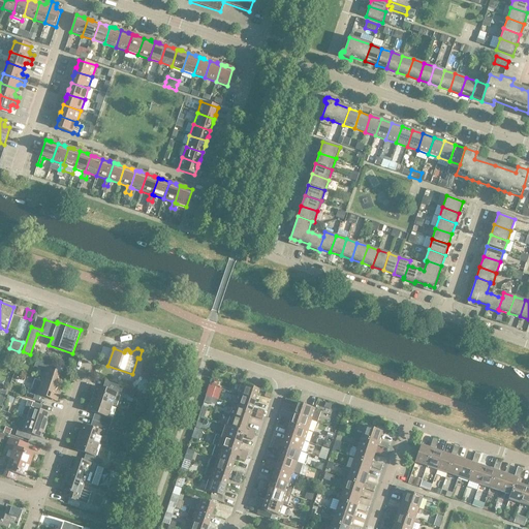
[(57,364),(38,358),(35,367),(44,370),(40,381),(60,387),(65,375),(54,372),(57,364)]
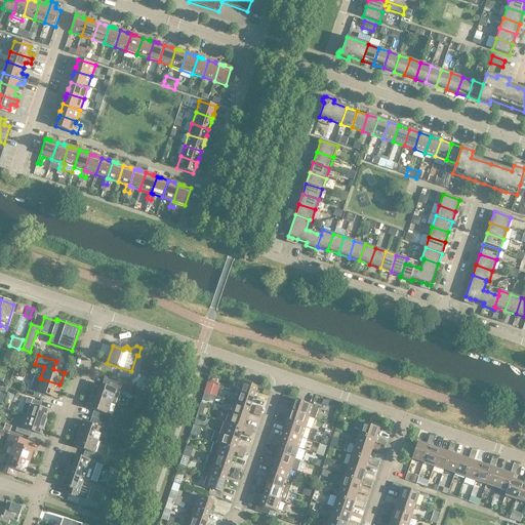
[(210,376),(208,382),(215,385),(216,380),(215,378),(210,376)]
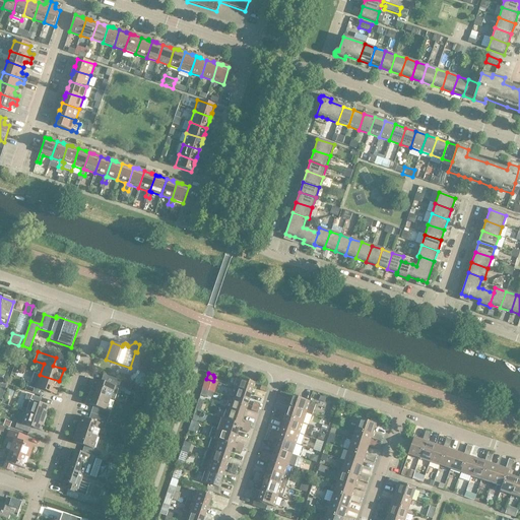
[(59,381),(40,375),(37,385),(27,382),(24,391),(40,396),(43,389),(55,394),(59,381)]
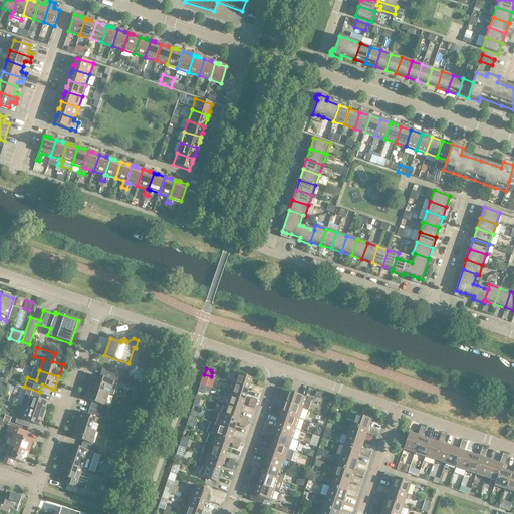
[(93,375),(89,388),(108,394),(112,382),(116,383),(119,376),(105,371),(102,378),(93,375)]
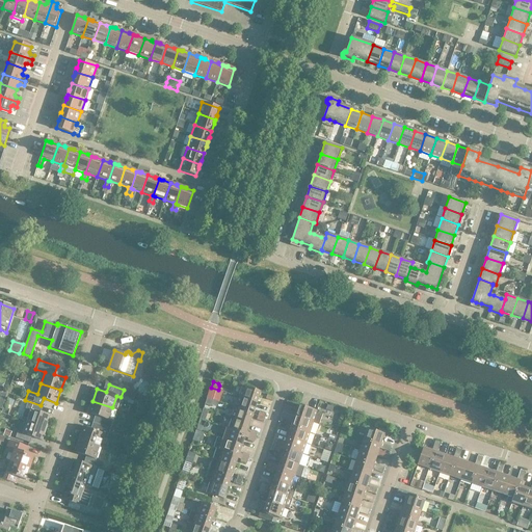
[(260,392),(241,386),(239,394),(240,394),(239,397),(256,403),(260,392)]
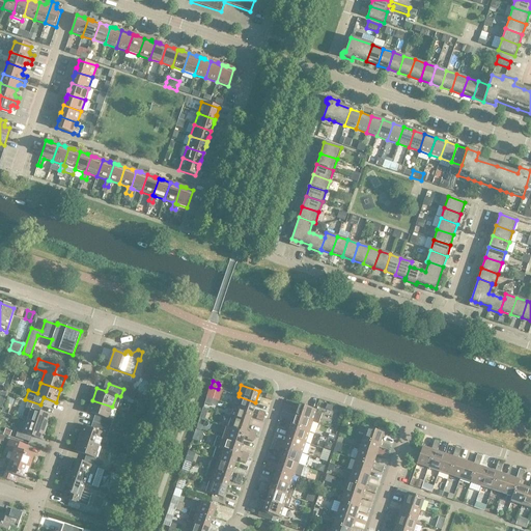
[(255,402),(239,396),(238,400),(235,399),(233,407),(252,413),(255,402)]
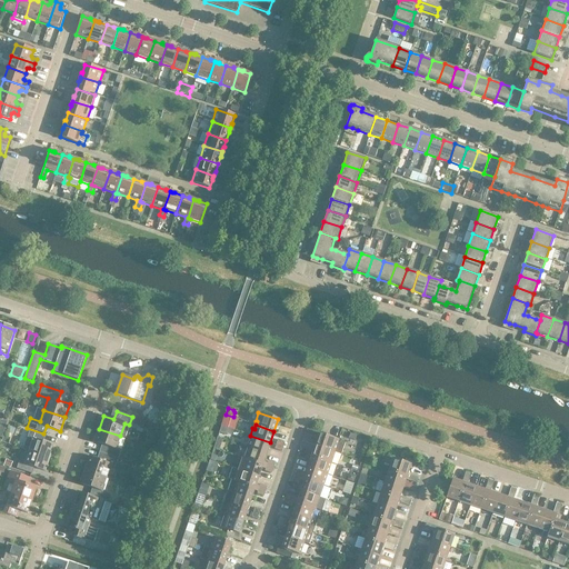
[(120,436),(99,429),(95,442),(105,446),(102,453),(118,458),(120,450),(116,449),(120,436)]
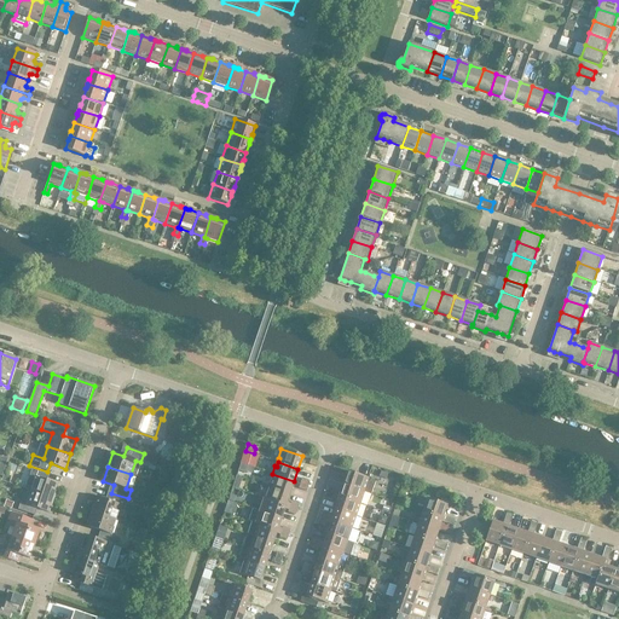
[(331,473),(347,478),(343,485),(364,492),(371,495),(375,481),(340,469),(334,467),(331,473)]
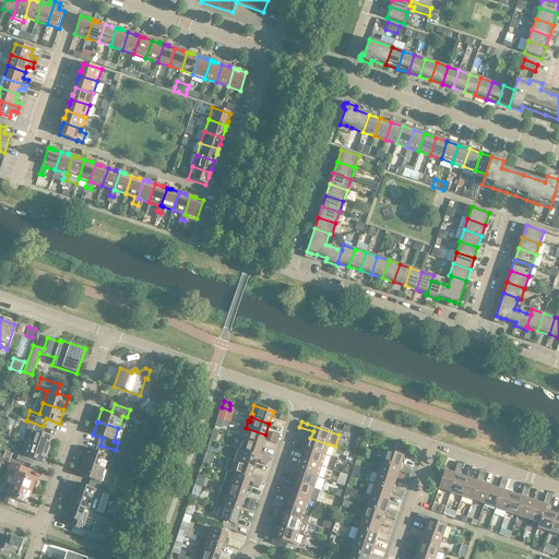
[(32,431),(28,443),(48,450),(51,438),(39,433),(42,428),(28,424),(26,430),(32,431)]
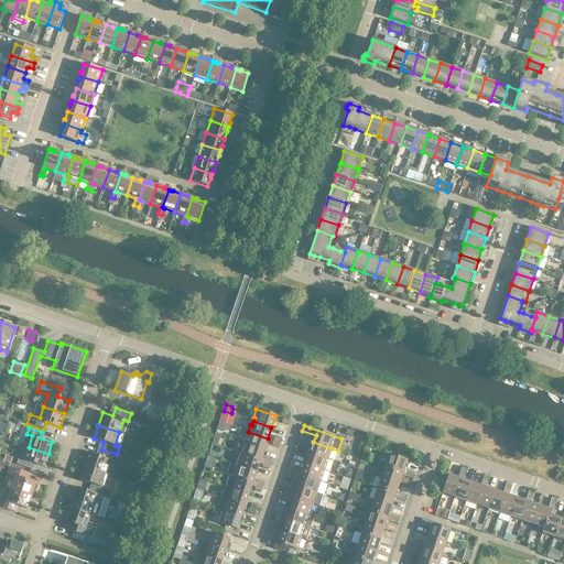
[(268,438),(248,432),(246,440),(247,441),(246,444),(263,451),(268,438)]
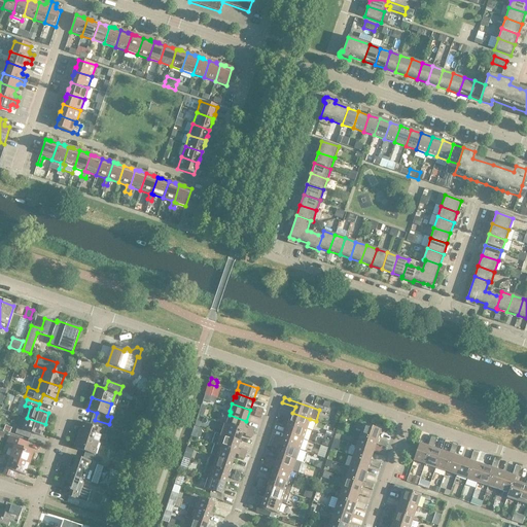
[(290,419),(286,417),(284,422),(289,423),(306,429),(310,419),(292,413),(290,419)]
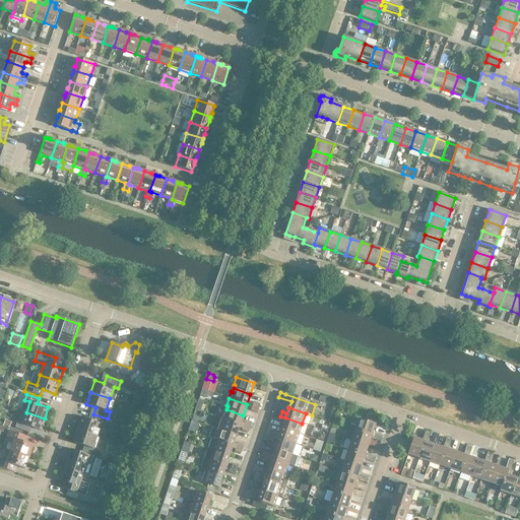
[(243,415),(226,409),(225,412),(223,411),(221,419),(240,426),(243,415)]
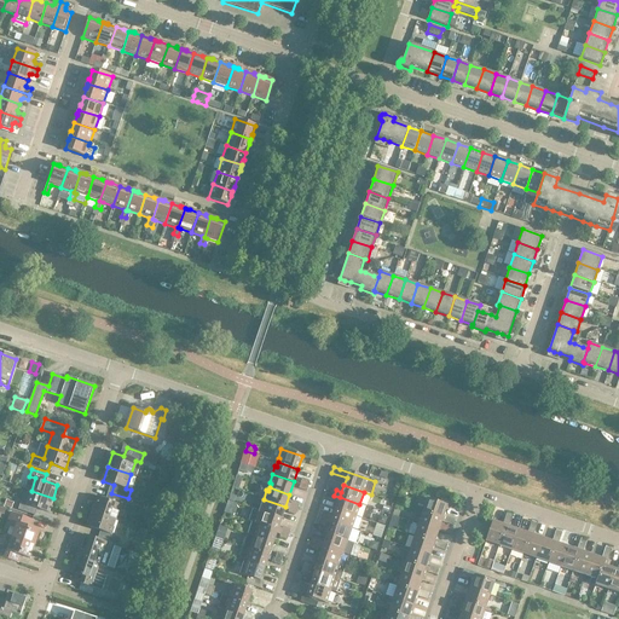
[(53,498),(32,491),(27,504),(21,503),(18,510),(32,515),(34,508),(48,513),(53,498)]
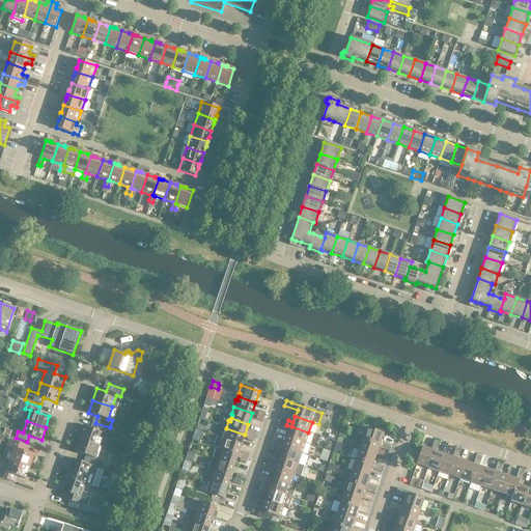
[(110,427),(95,423),(93,428),(92,428),(90,428),(90,429),(83,427),(79,439),(99,446),(103,434),(107,436),(110,427)]
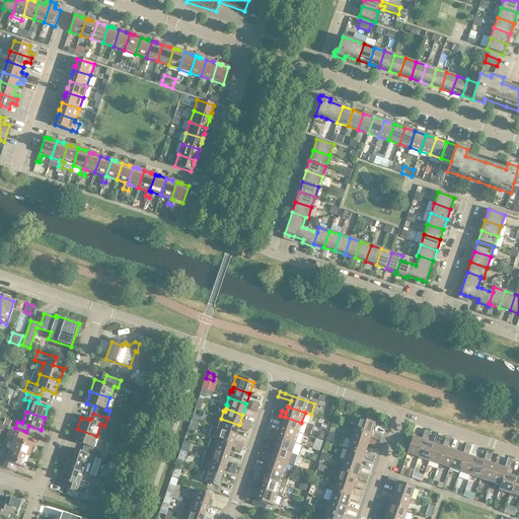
[(301,423),(285,417),(281,427),(298,433),(301,423)]
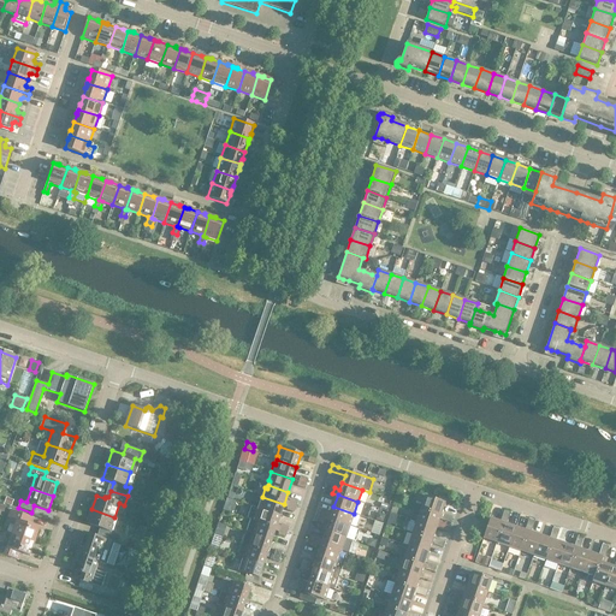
[(284,504),(262,497),(258,509),(280,516),(284,504)]
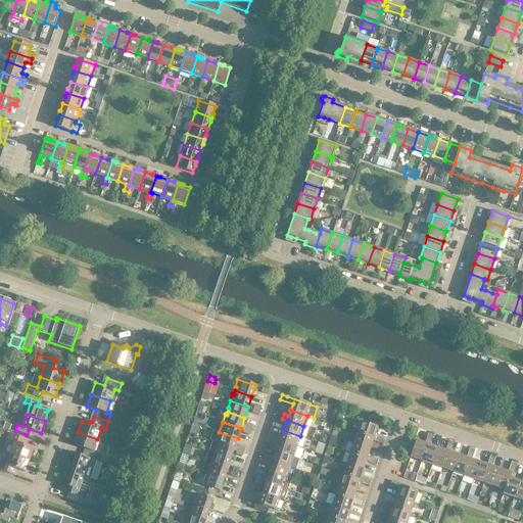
[(361,422),(357,432),(374,438),(375,435),(377,427),(361,422)]
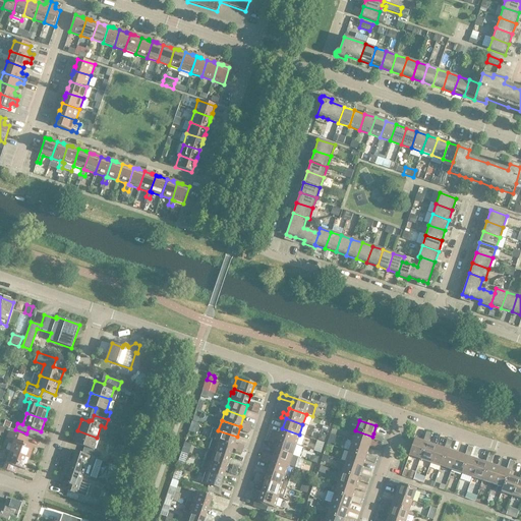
[(299,435),(282,428),(279,440),(295,445),(299,435)]
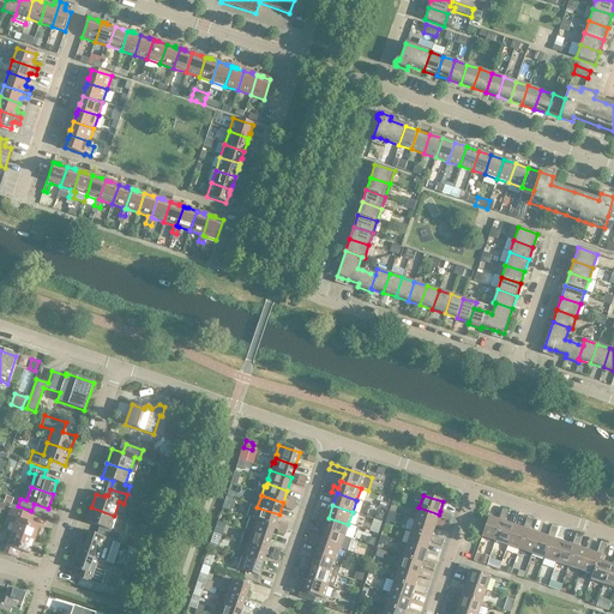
[(114,516),(91,507),(86,522),(102,528),(100,536),(114,541),(116,533),(109,530),(114,516)]
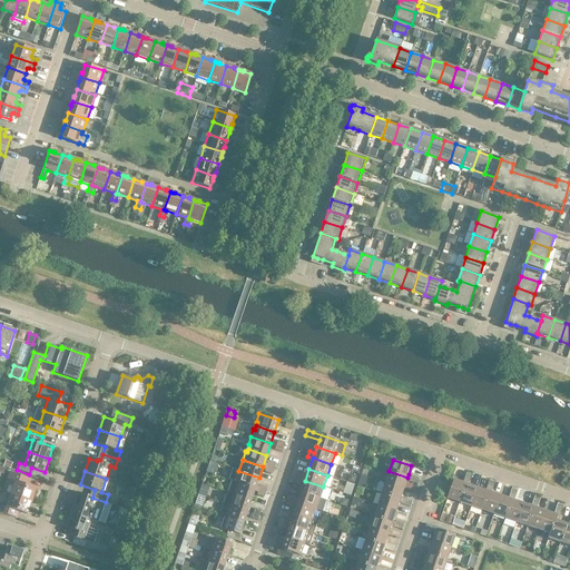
[(259,478),(238,471),(235,482),(255,489),(259,478)]
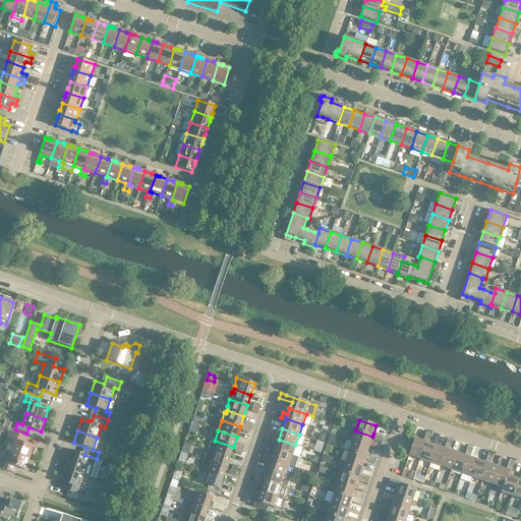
[(372,437),(355,430),(352,442),(368,447),(371,440),(377,441),(378,436),(373,433),(372,437)]
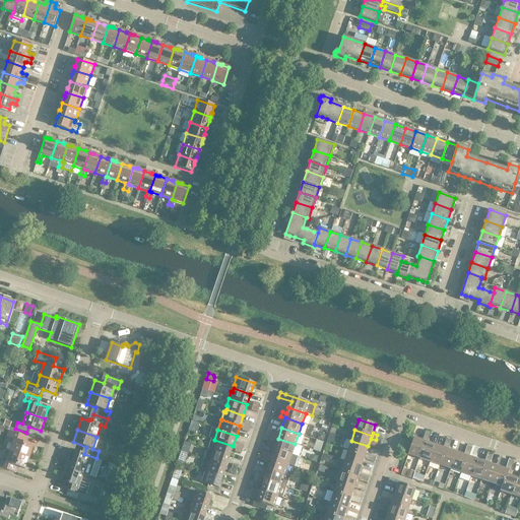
[(12,444),(10,451),(29,457),(34,446),(22,442),(23,440),(25,441),(26,437),(9,431),(5,440),(7,442),(12,444)]
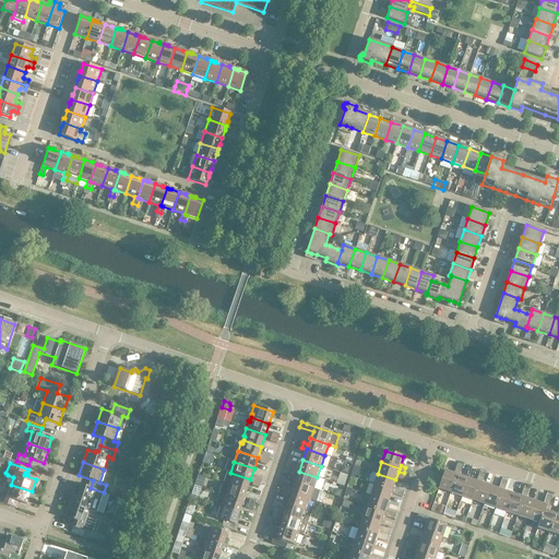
[(461,471),(455,468),(453,474),(456,475),(450,492),(462,497),(467,478),(459,476),(461,471)]
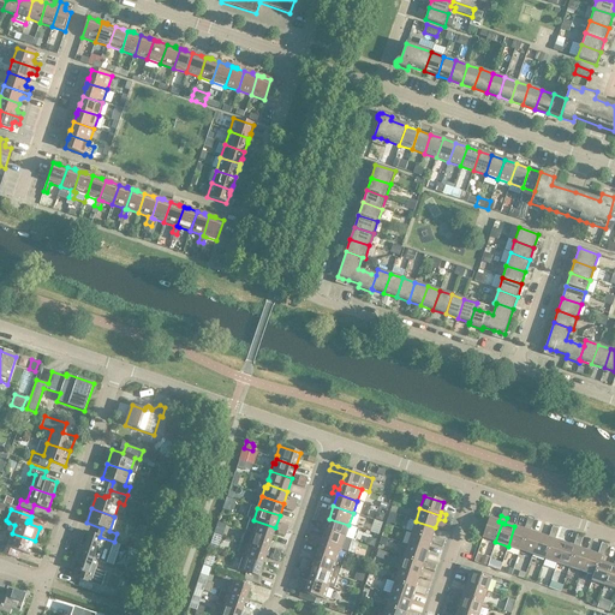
[(502,523),(499,521),(489,518),(483,538),(495,542),(502,523)]
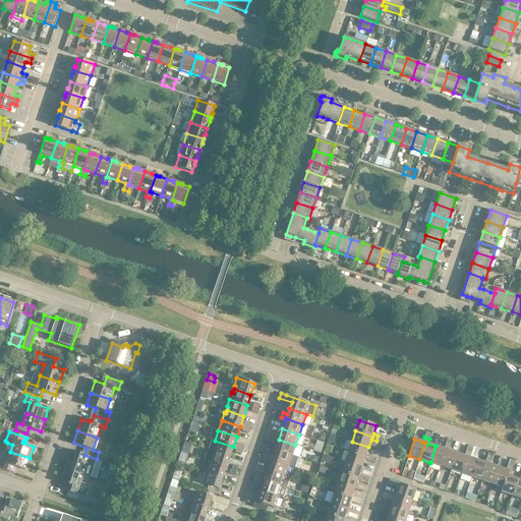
[(295,445),(279,440),(275,450),(292,456),(295,445)]
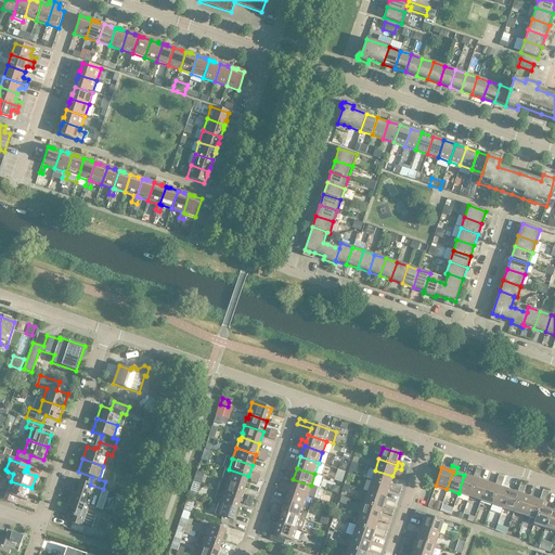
[(248,476),(229,469),(227,477),(228,478),(227,481),(245,487),(248,476)]
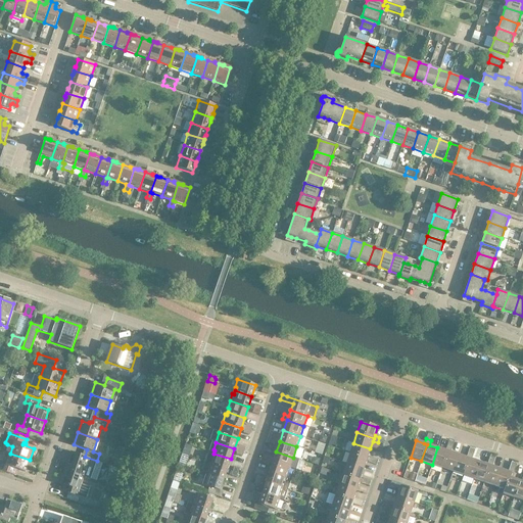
[(317,442),(314,453),(321,455),(325,445),(317,442)]
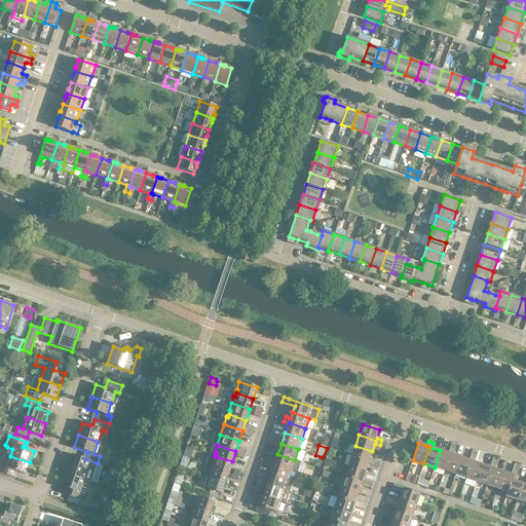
[(372,451),(355,446),(351,456),(369,461),(370,459),(372,451)]
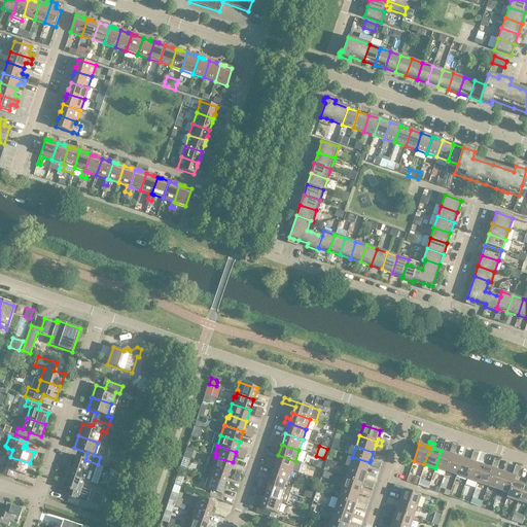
[(456,451),(450,449),(449,454),(451,455),(446,471),(456,476),(462,458),(454,456),(456,451)]
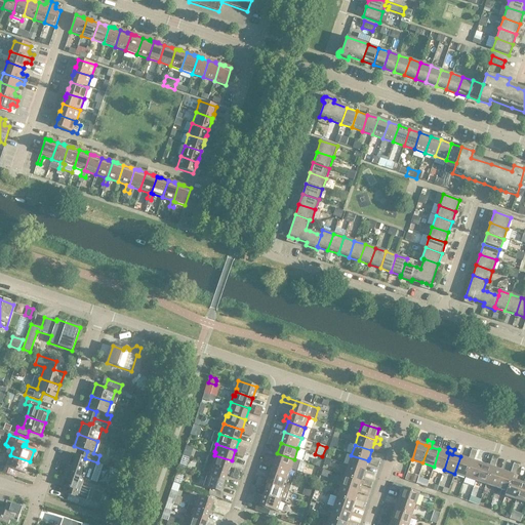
[(449,453),(447,452),(439,449),(434,467),(444,470),(449,453)]
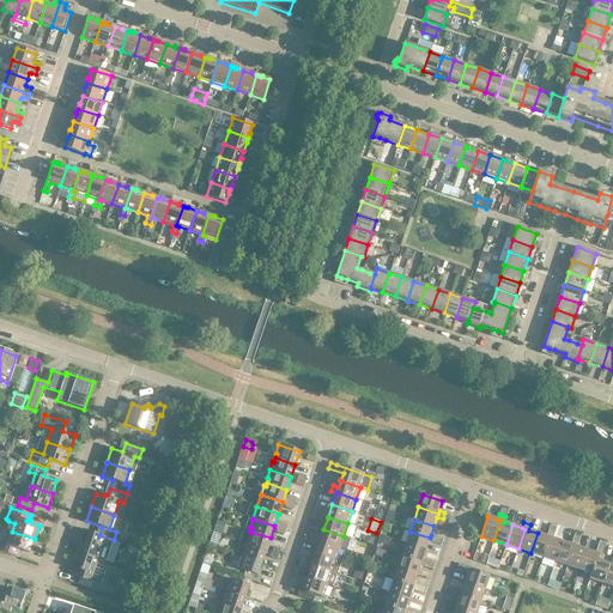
[(244,529),(240,541),(266,551),(271,538),(250,532),(244,529)]
